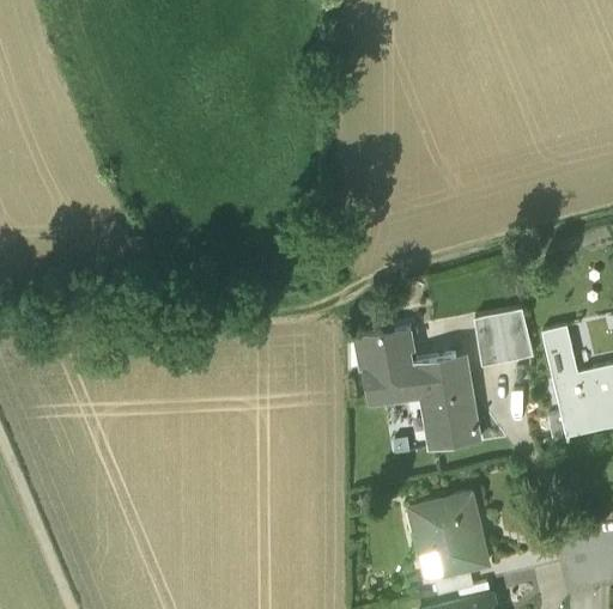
[(484,364),(534,355),(522,309),(474,317),(484,364)]
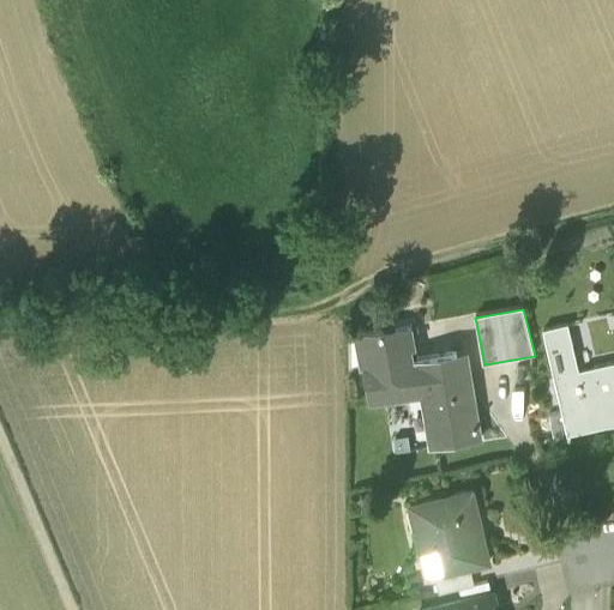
[(570,327),(546,333),(566,423),(588,418),(589,424),(613,417),(613,364),(579,373),(570,327)]
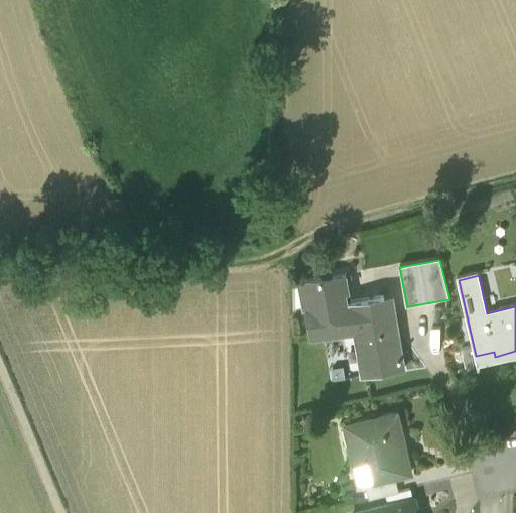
[(368,375),(405,368),(397,327),(388,329),(383,299),(319,310),(324,334),(360,328),(368,375)]
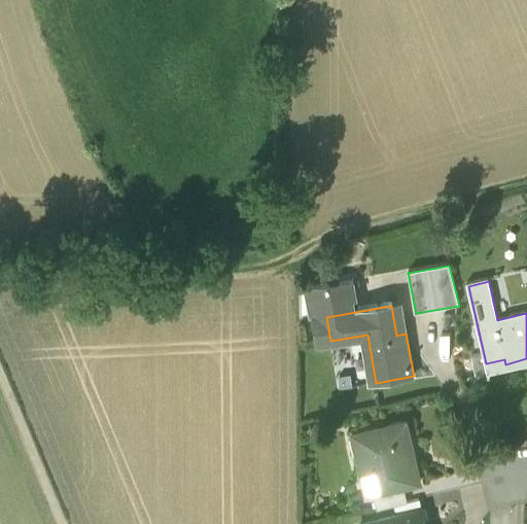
[(403,487),(420,483),(406,422),(354,433),(362,470),(379,466),(384,490),(384,491),(403,487)]
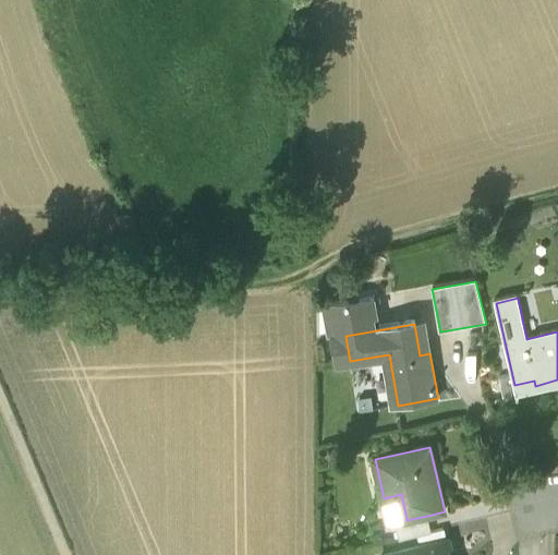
[(407,520),(407,519),(395,522),(399,539),(432,531),(427,516),(407,520)]
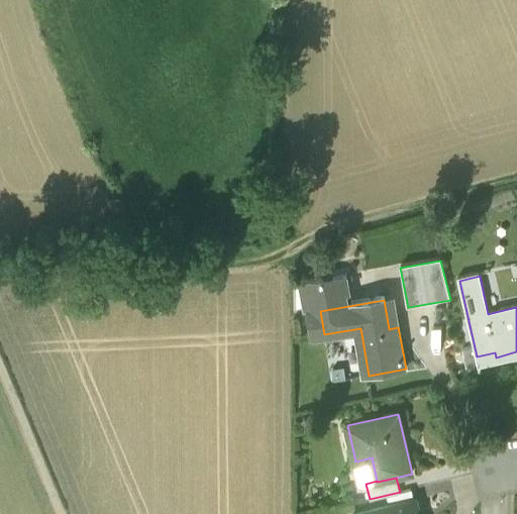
[(414,513),(413,504),(370,513),(414,513)]
